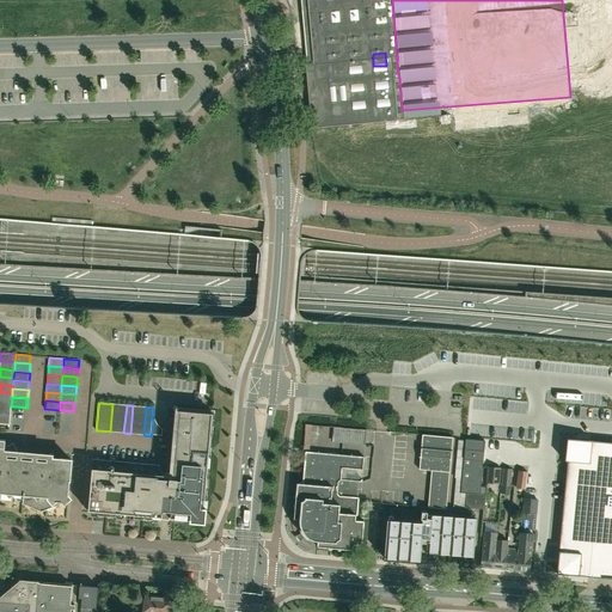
[(167,475),(165,512),(170,512),(169,519),(189,520),(189,522),(204,525),(214,411),(175,408),(169,475),(167,475)]
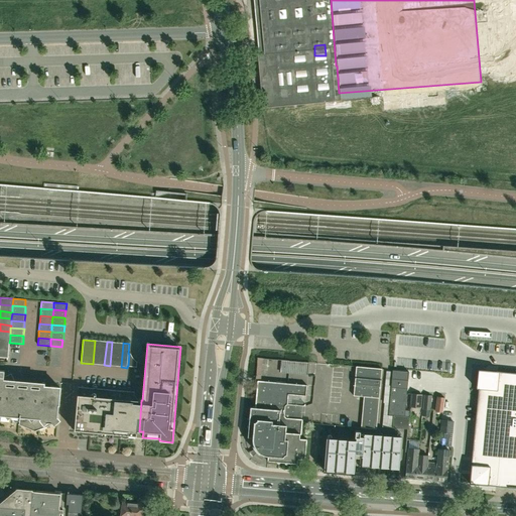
[(129,354),(128,366),(136,367),(137,362),(136,361),(134,360),(133,358),(131,356),(130,354),(129,354)]
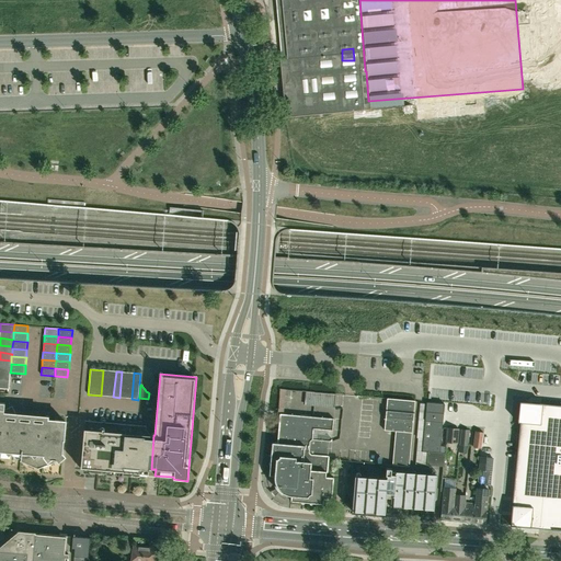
[(332,442),(333,419),(283,414),(285,390),(279,389),(277,414),(279,414),(277,444),(272,443),(268,476),(273,476),(272,481),(273,485),(274,489),(279,493),(287,497),(290,497),(290,502),(323,505),(323,500),(332,500),(333,478),(325,477),(325,473),(328,473),(329,456),(311,455),(309,453),(310,442),(311,441),(332,442)]
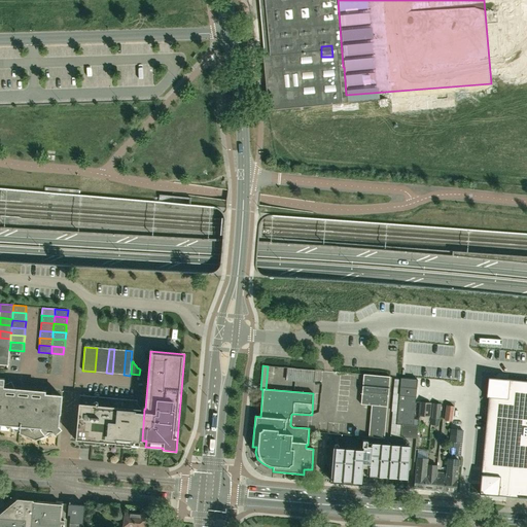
[(384,438),(390,377),(363,375),(361,405),(372,406),(369,437),(384,438)]
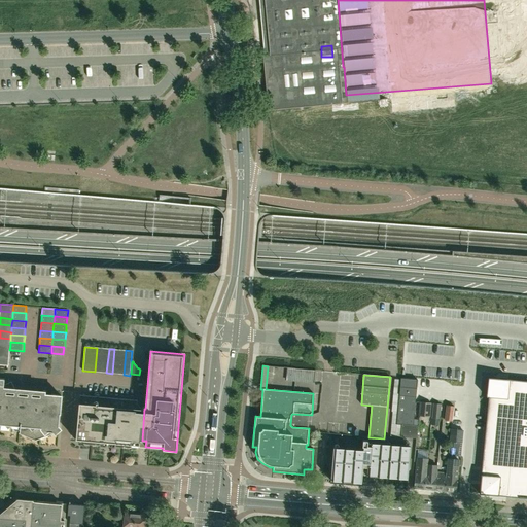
[(489,394),(486,394),(486,397),(488,397),(479,494),(526,498),(526,381),(506,380),(491,378),(489,394)]
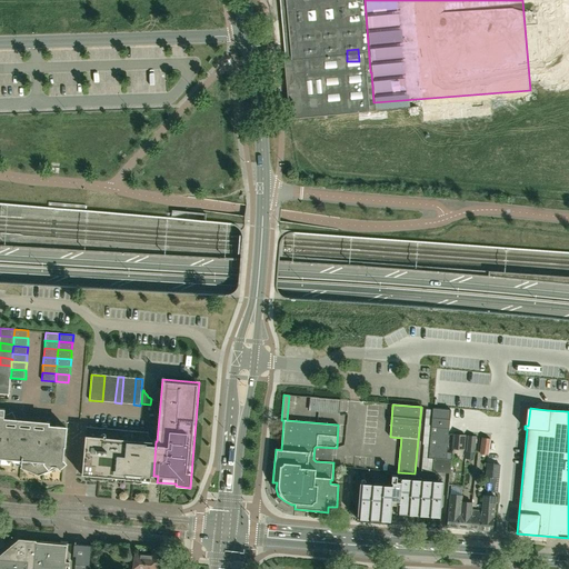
[(433,458),(447,459),(451,410),(433,409),(429,458),(433,458)]
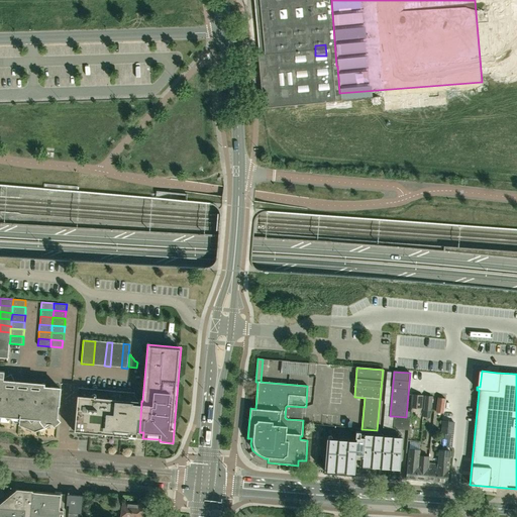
[(7,388),(14,382),(11,375),(2,380),(2,374),(0,373),(0,416),(11,418),(15,422),(18,423),(18,426),(34,433),(52,426),(50,424),(58,419),(60,389),(42,388),(41,391),(7,388)]
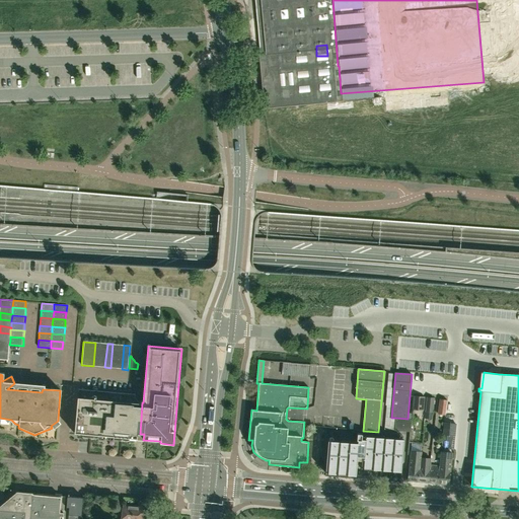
[(88,424),(91,390),(78,389),(74,433),(76,433),(77,435),(82,436),(82,437),(87,437),(88,424)]
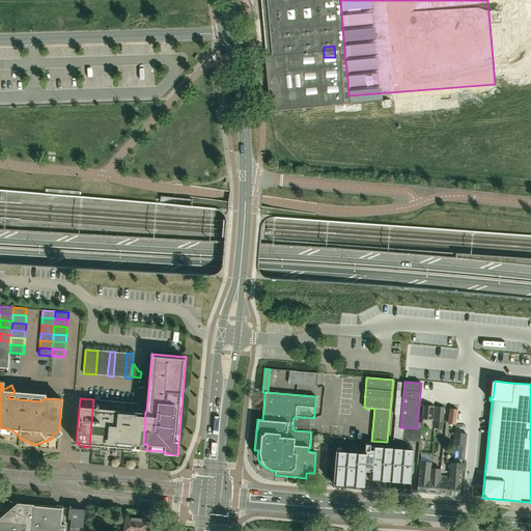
[(107,447),(111,401),(93,399),(90,434),(89,447),(101,448),(101,447),(107,447)]
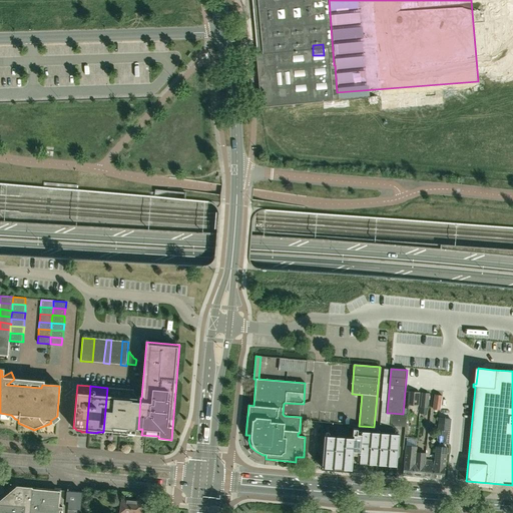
[(121,423),(124,389),(107,388),(103,432),(111,433),(111,435),(120,435),(121,423)]
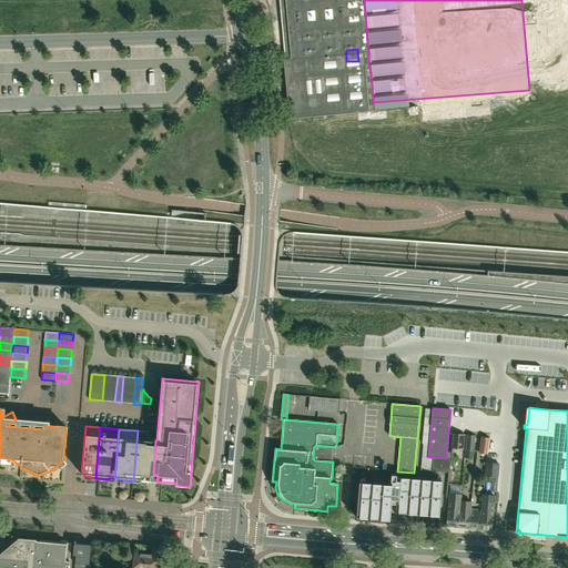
[(153,475),(155,440),(152,440),(148,434),(148,432),(138,430),(134,468),(133,482),(141,483),(141,482),(146,482),(148,480),(150,480),(150,475),(153,475)]
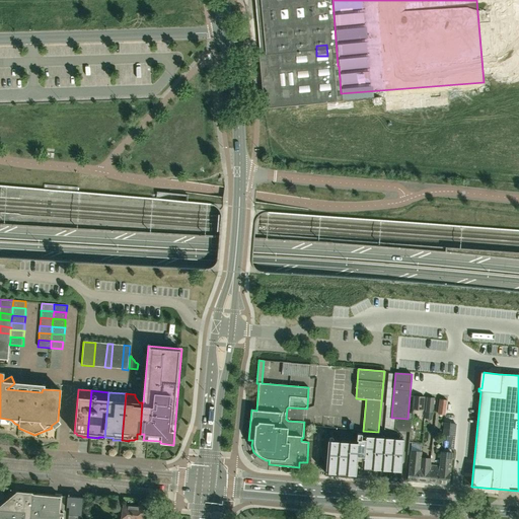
[(424,411),(425,396),(413,395),(412,410),(424,411)]
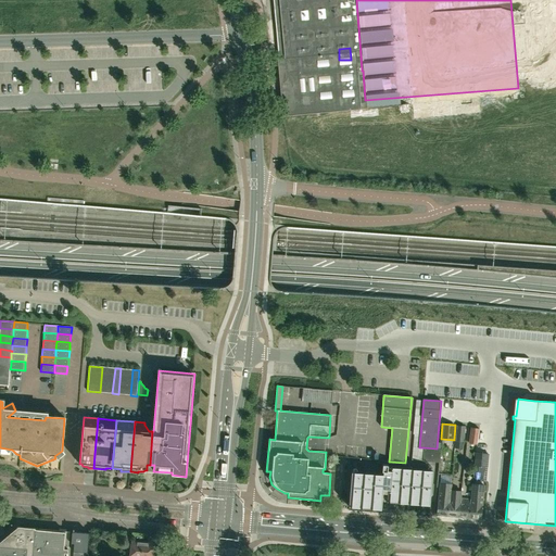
[(464,442),(465,426),(457,425),(456,441),(455,441),(455,449),(463,449),(464,442)]
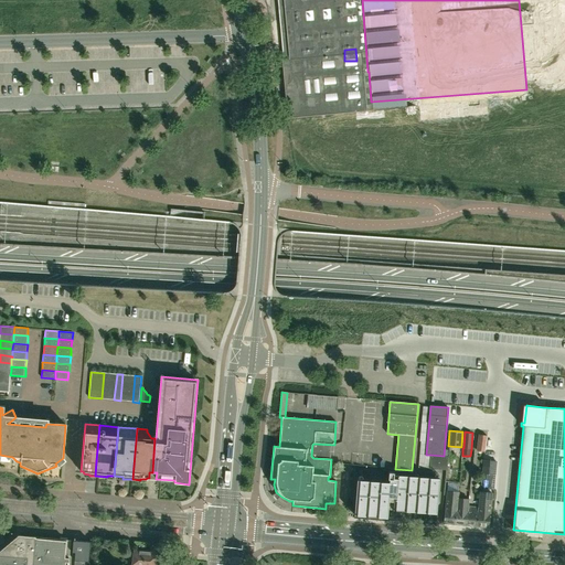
[(484,451),(487,436),(478,434),(476,450),(484,451)]
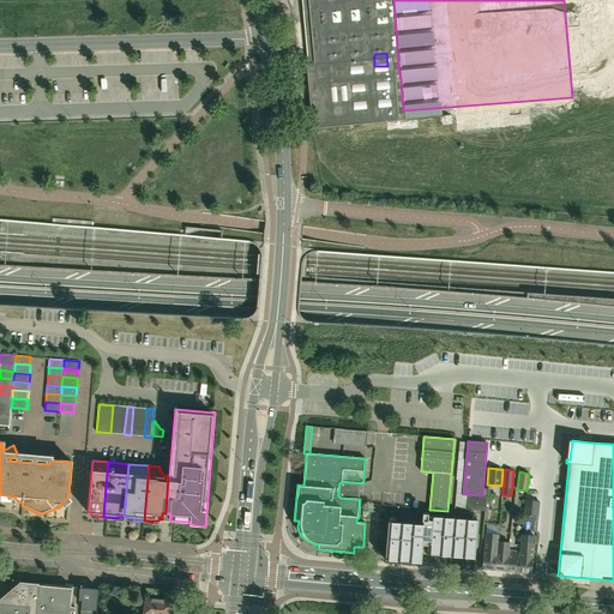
[(467,510),(485,511),(486,497),(482,495),(468,494),(467,510)]
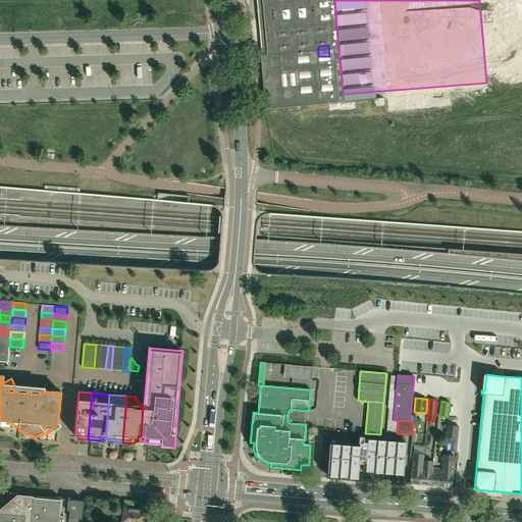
[(458,438),(459,426),(447,425),(446,437),(458,438)]
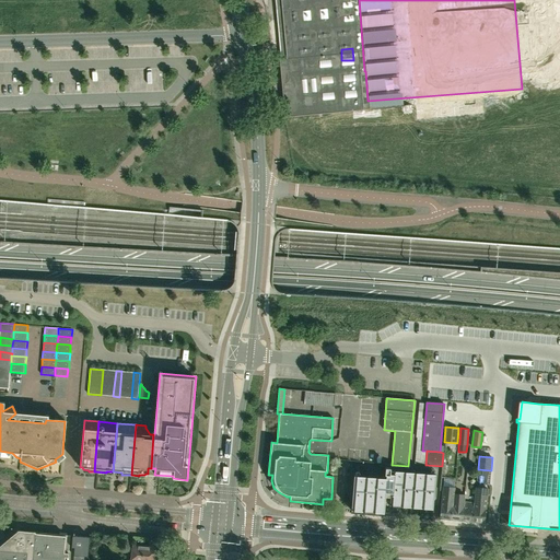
[(384,513),(385,505),(433,509),(435,474),(391,470),(391,468),(385,467),(385,475),(385,478),(354,475),(351,510),(384,513)]
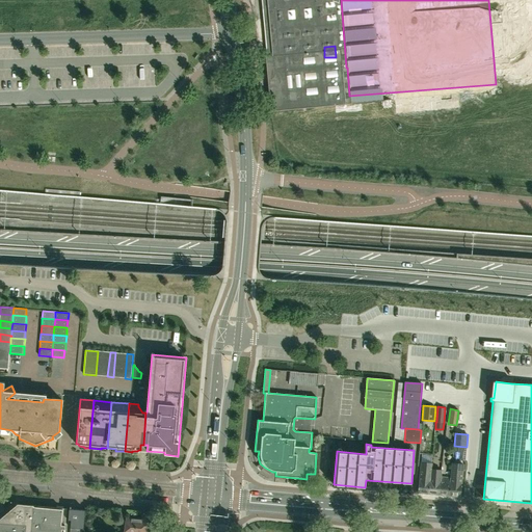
[(429,494),(431,469),(432,462),(421,461),(419,493),(429,494)]
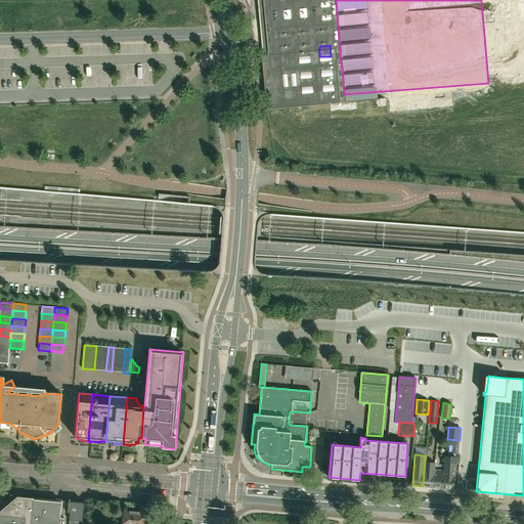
[(444,471),(442,488),(452,489),(455,457),(446,456),(444,471)]
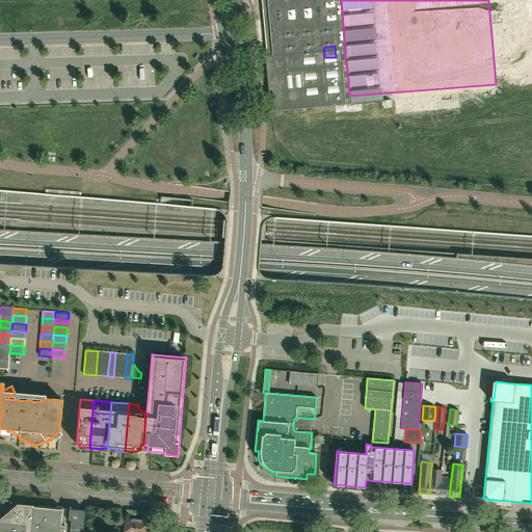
[(439,495),(441,477),(442,470),(431,469),(429,494),(439,495)]
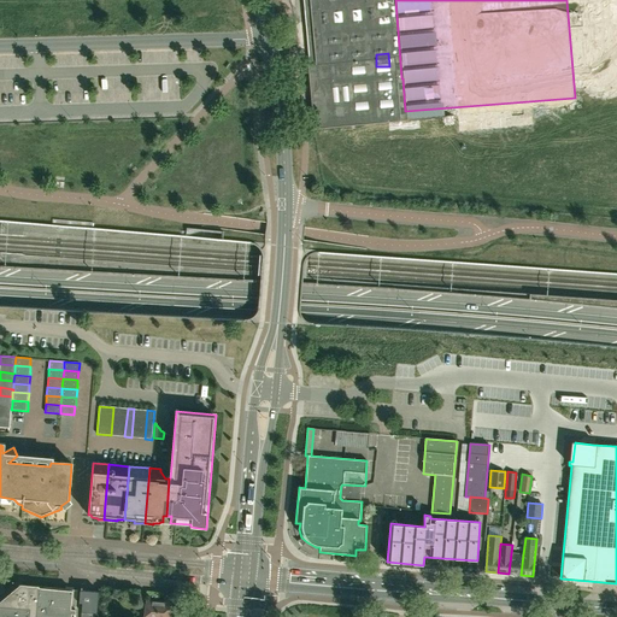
[(509,574),(521,575),(523,554),(511,553),(509,574)]
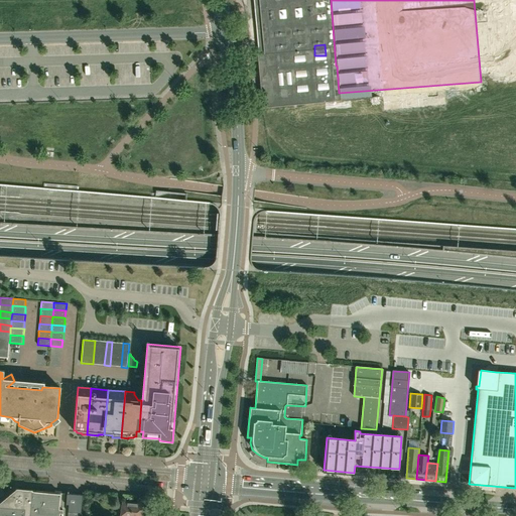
[(59,515),(59,512),(63,513),(63,503),(65,503),(66,493),(18,489),(10,496),(0,503),(0,515),(59,515)]
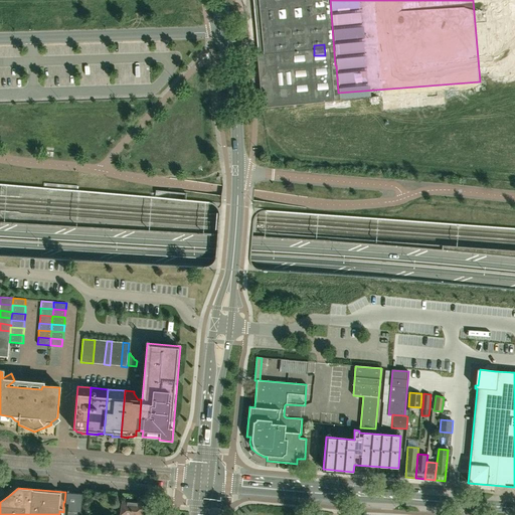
[(63,512),(62,514),(80,514),(82,494),(73,493),(67,493),(66,502),(64,502),(63,502),(63,512)]
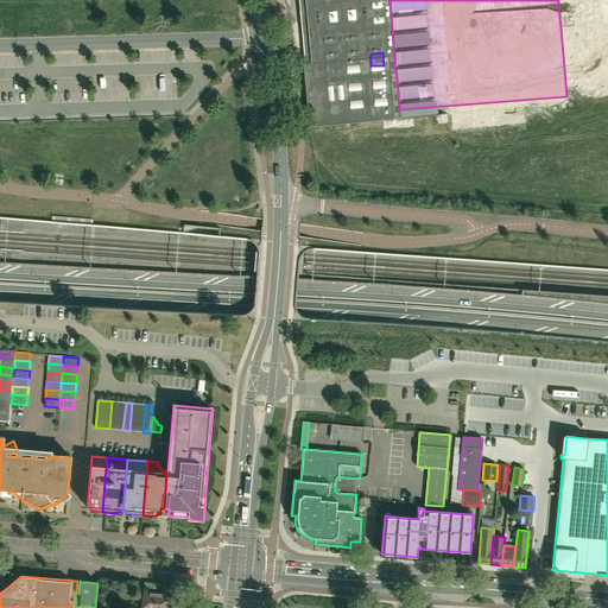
[(154,607),(157,593),(144,591),(143,607),(154,607)]
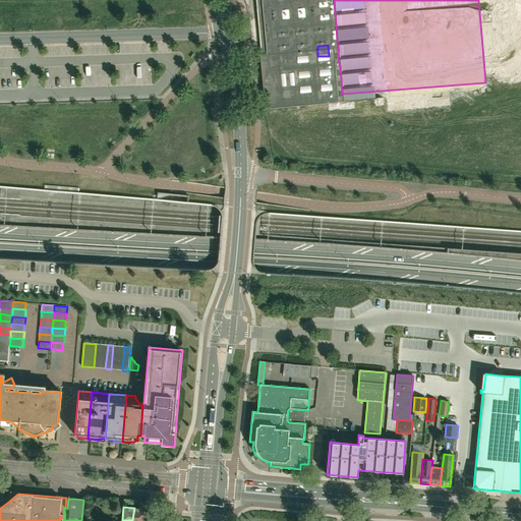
[(132,520),(143,520),(145,509),(134,508),(132,520)]
